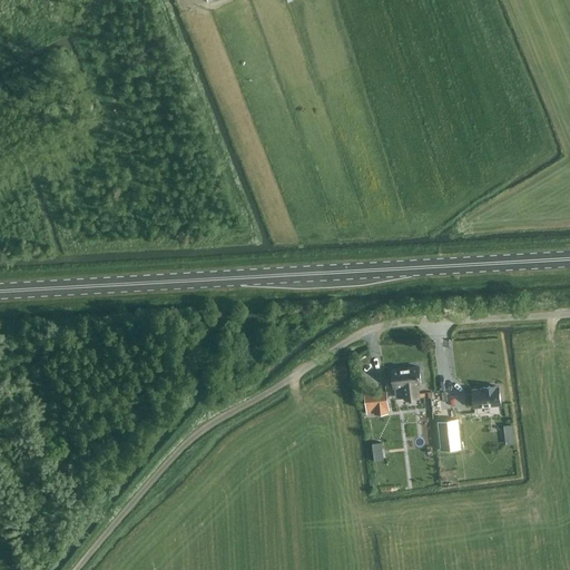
[(420,366),(393,370),(394,387),(404,386),(405,397),(420,396),(419,385),(422,384),(420,366)]
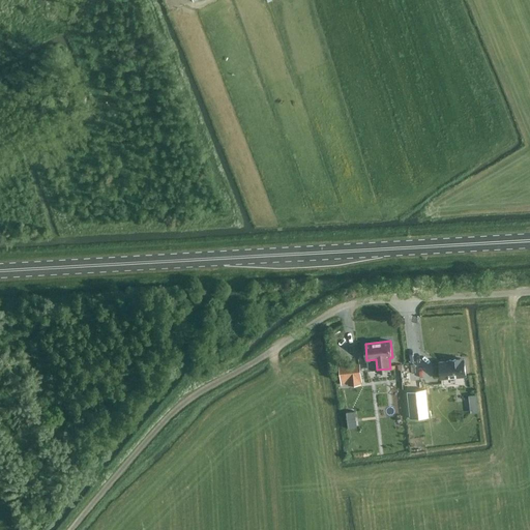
[(449,361),(440,362),(441,379),(466,376),(464,359),(462,360),(462,359),(449,360),(449,361)]
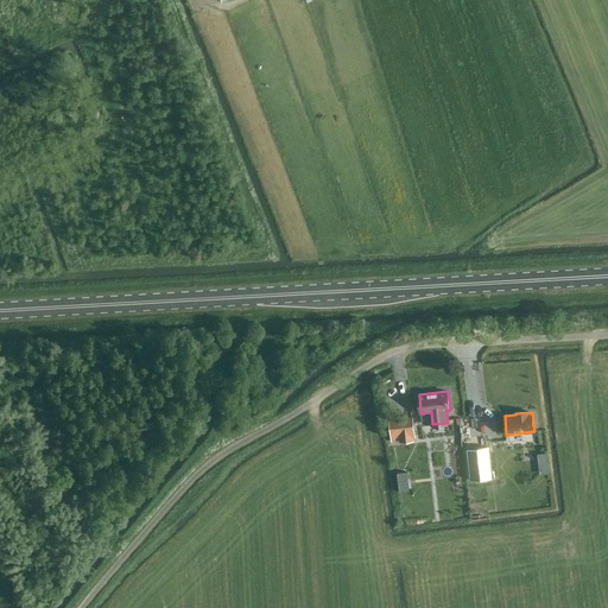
[(399,439),(399,442),(413,441),(413,437),(415,437),(412,419),(391,422),(392,439),(399,439)]
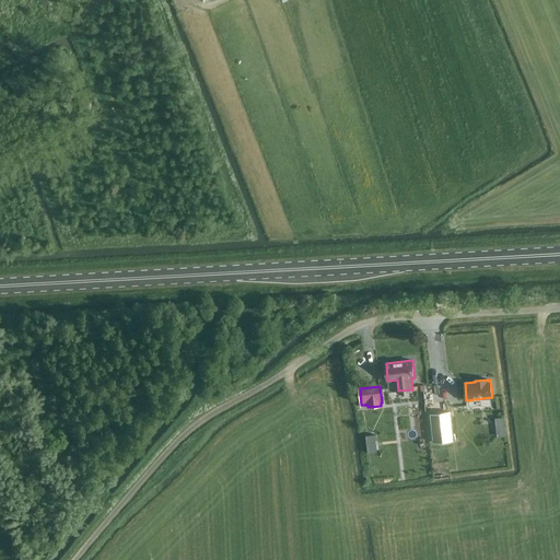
[(503,417),(496,418),(497,428),(504,427),(503,417)]
